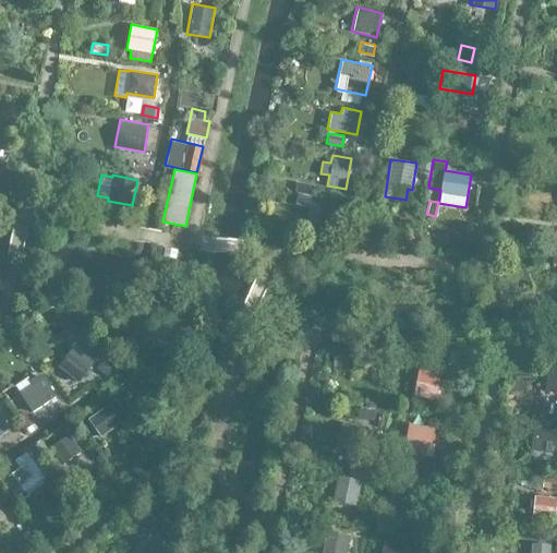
[(321,202),(319,204),(311,202),(306,224),(315,226),(314,230),(338,235),(343,206),(321,202)]
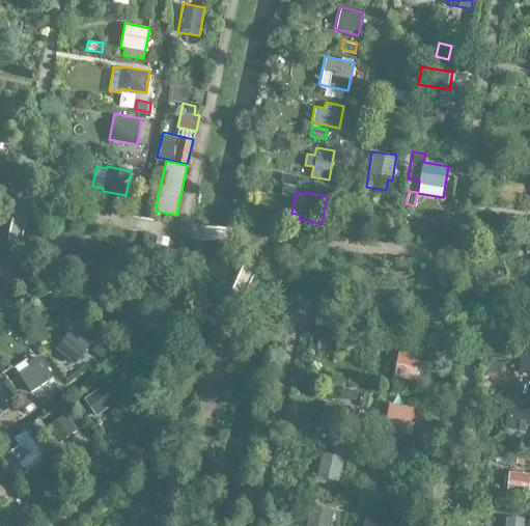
[(529,229),(523,229),(521,253),(529,254),(529,229)]
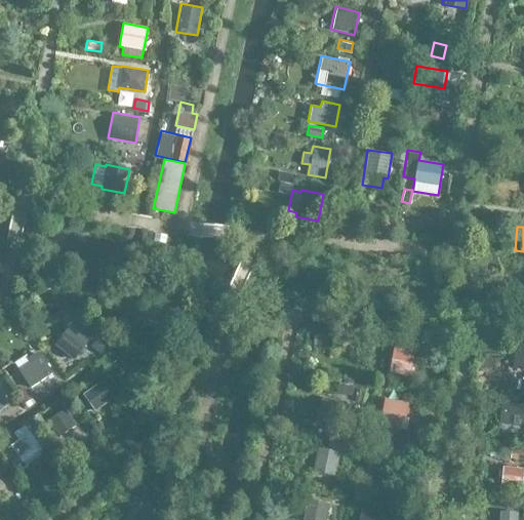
[(347,355),(353,326),(323,321),(318,349),(347,355)]
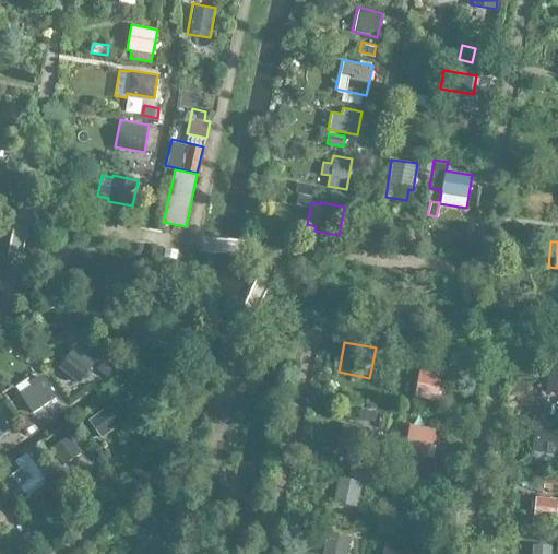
[(446,344),(419,344),(418,369),(444,370),(446,344)]
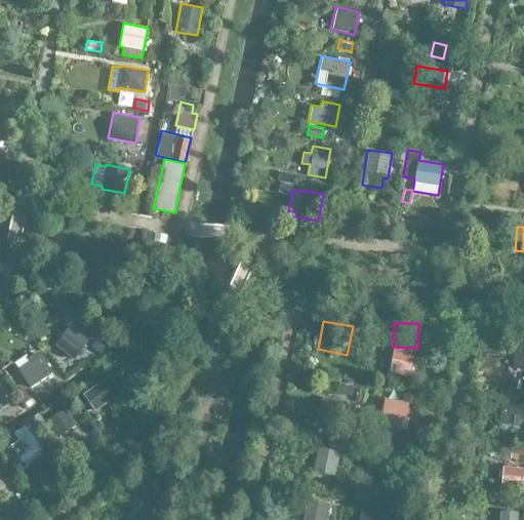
[(89,341),(70,325),(54,344),(74,359),(89,341)]
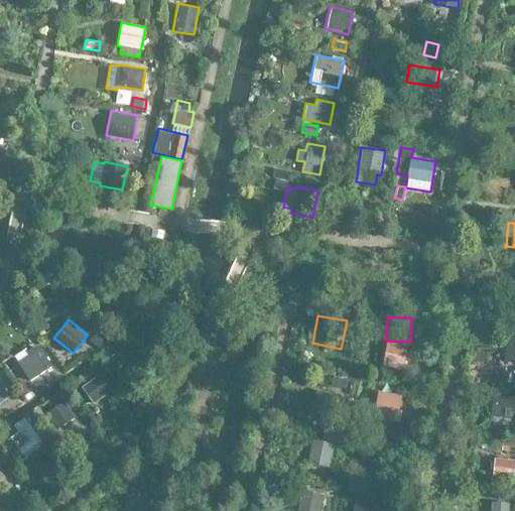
[(514,331),(504,331),(501,357),(514,357),(514,331)]
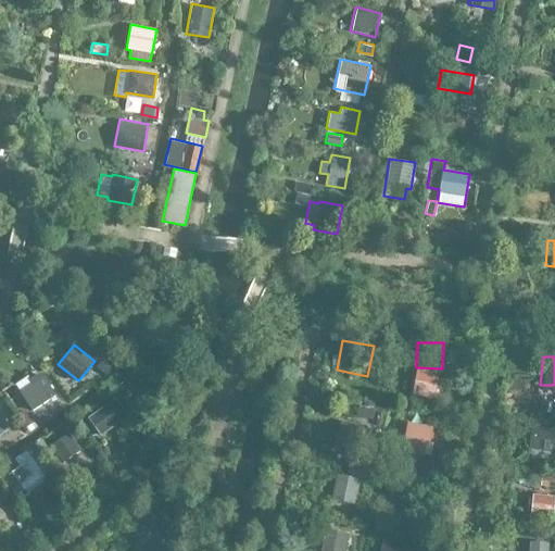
[(113,367),(102,358),(96,365),(108,375),(113,367)]
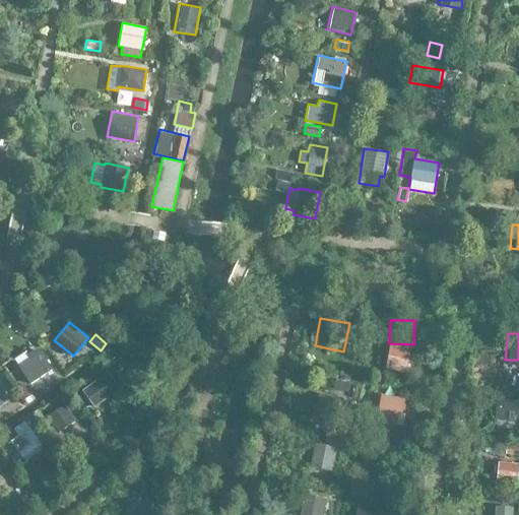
[(17,367),(28,383),(52,368),(38,346),(27,353),(25,349),(13,358),(19,366),(17,367)]
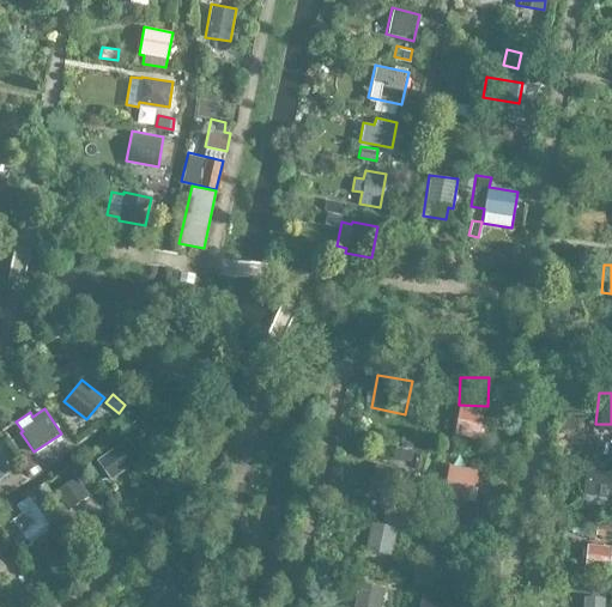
[(137,418),(126,426),(137,439),(146,431),(137,418)]
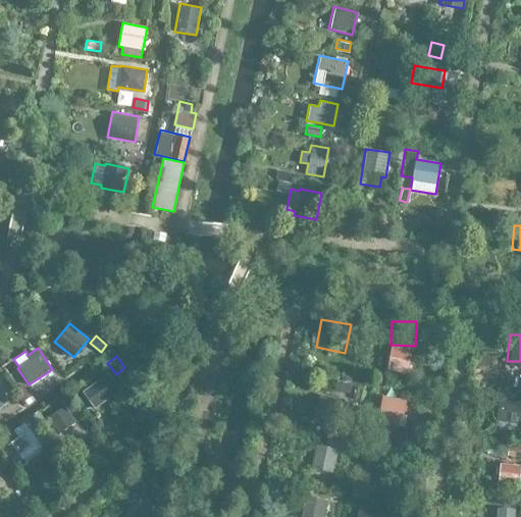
[(108,372),(82,391),(94,408),(120,390),(108,372)]
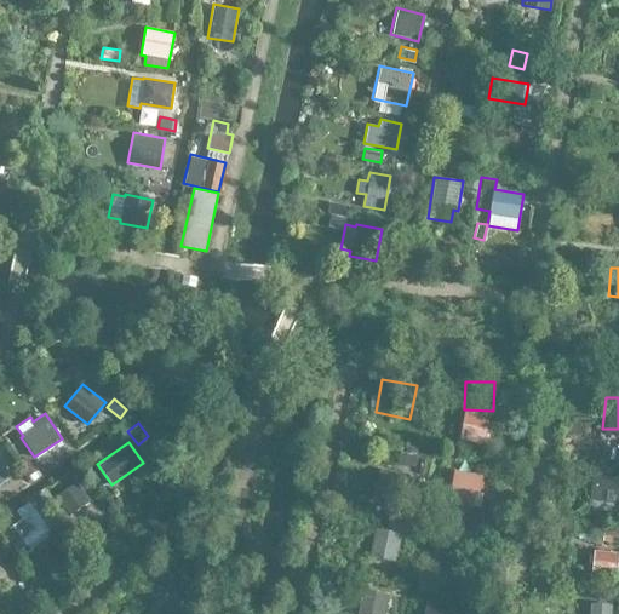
[(6,462),(0,454),(0,482),(11,475),(5,468),(6,462)]
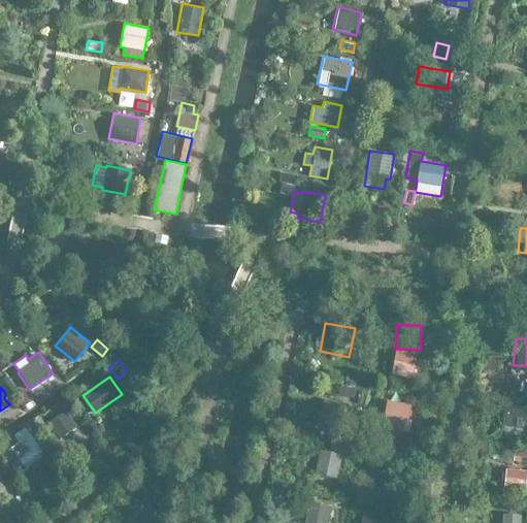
[(31,399),(24,388),(15,392),(24,404),(25,404),(28,409),(35,403),(32,398),(31,399)]
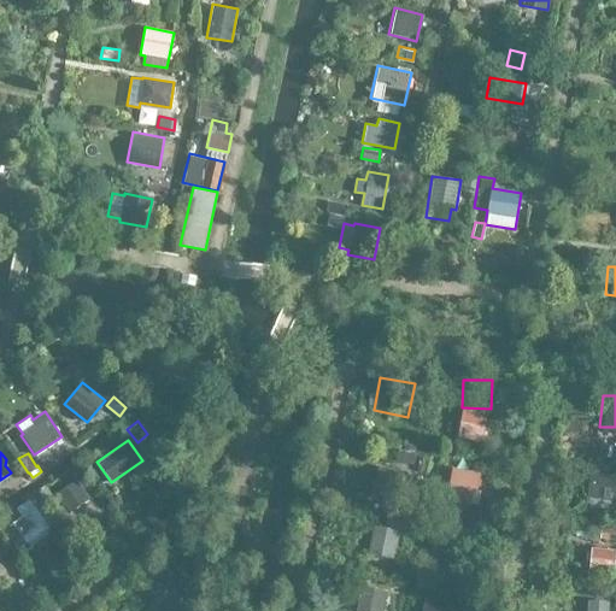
[(461,495),(465,457),(436,453),(432,492),(461,495)]
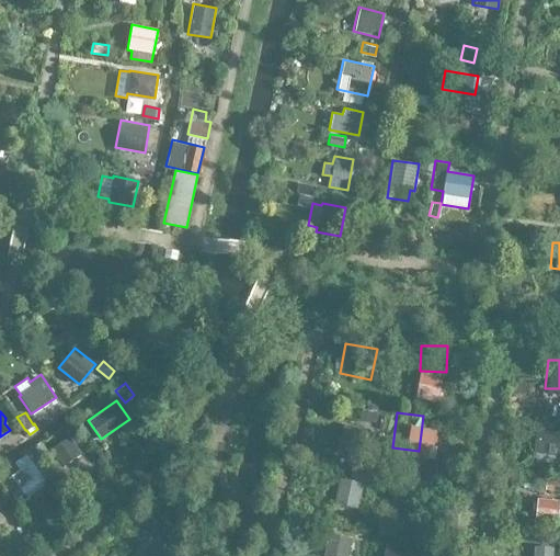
[(68,435),(50,449),(64,466),(81,453),(68,435)]
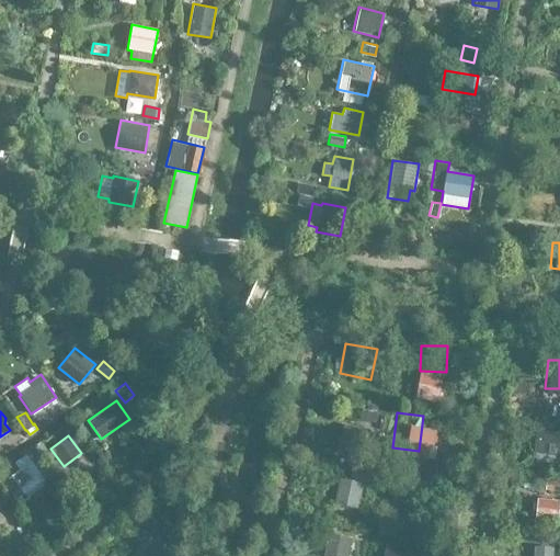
[(40,455),(47,450),(42,440),(33,445),(40,455)]
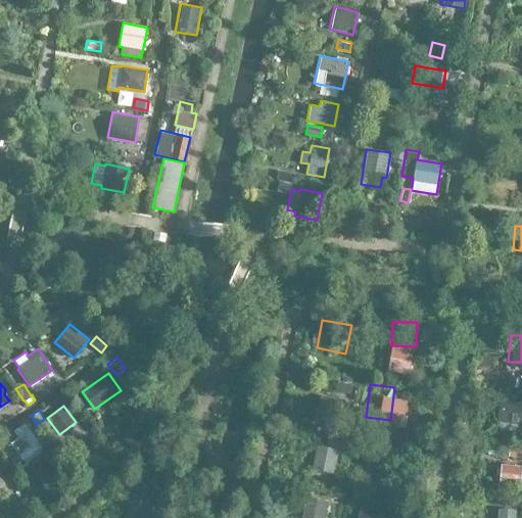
[(18,437),(9,443),(21,461),(41,448),(24,422),(12,430),(18,437)]
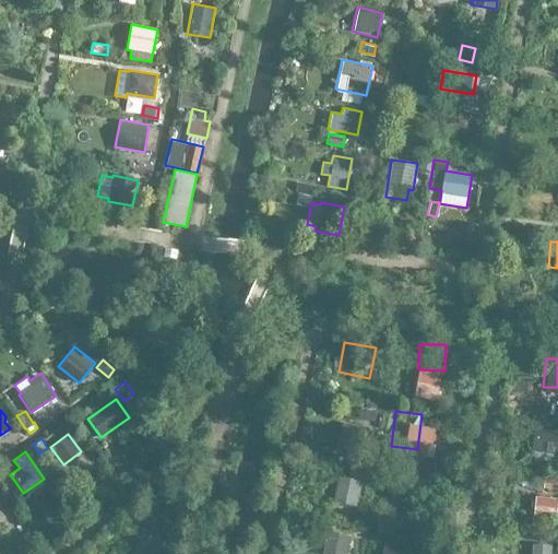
[(351,492),(354,460),(325,456),(321,488),(351,492)]
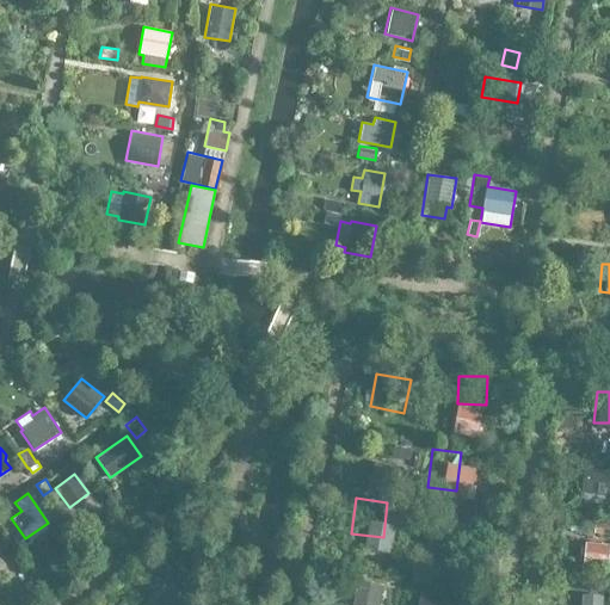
[(603,525),(570,524),(570,555),(602,556),(603,525)]
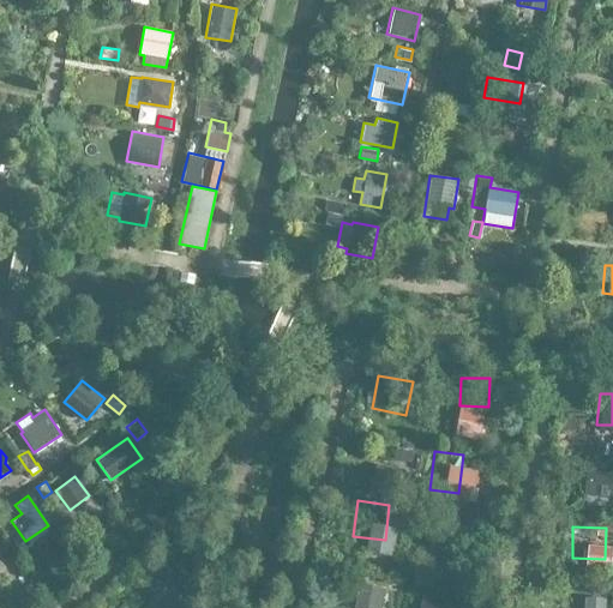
[(383,607),(388,581),(359,576),(353,607),(383,607)]
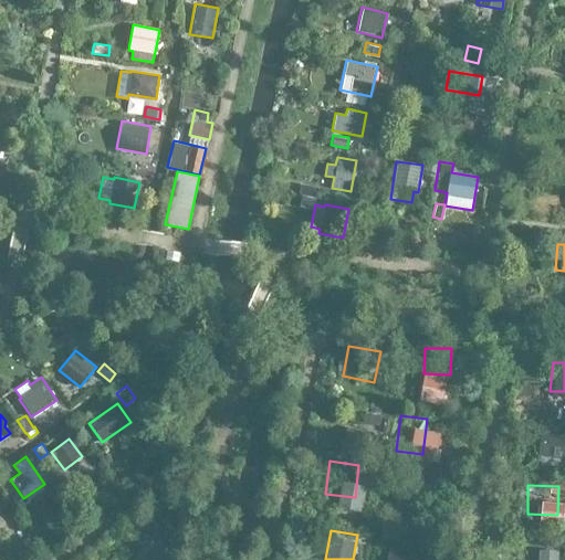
[(403,559),(406,535),(379,532),(377,559),(403,559)]
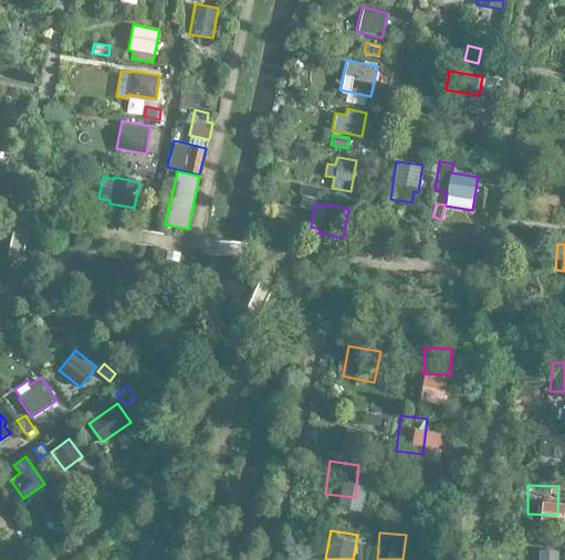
[(170,559),(157,538),(137,550),(144,559),(170,559)]
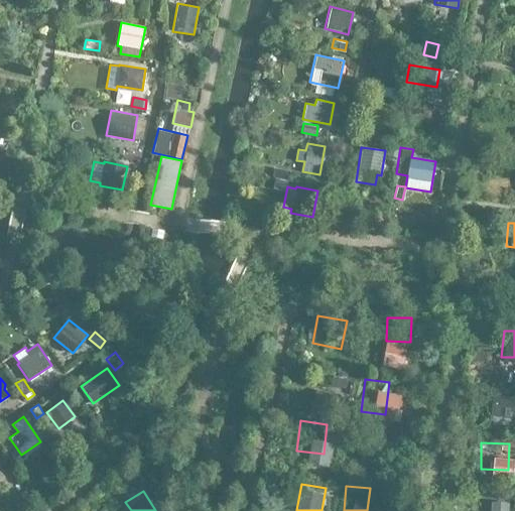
[(492,510),(510,510),(511,498),(493,497),(492,510)]
